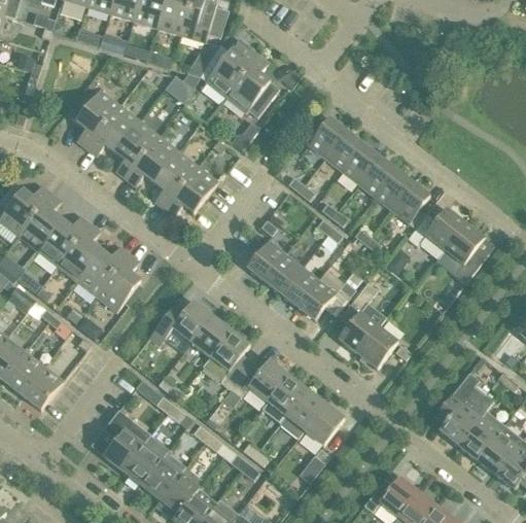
[(0,12),(2,13),(14,18),(20,0),(0,0),(0,12)]
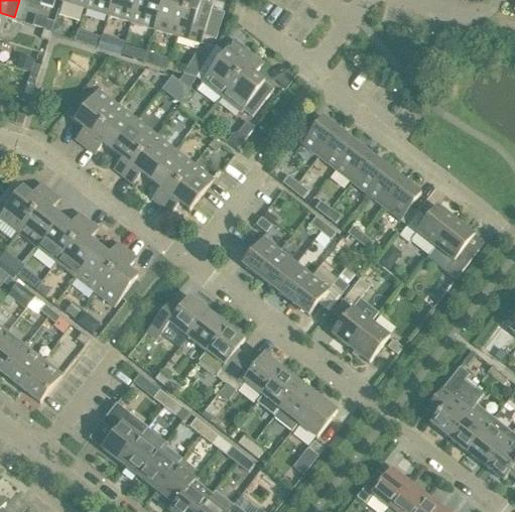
[(85,0),(84,5),(106,12),(110,0),(85,0)]
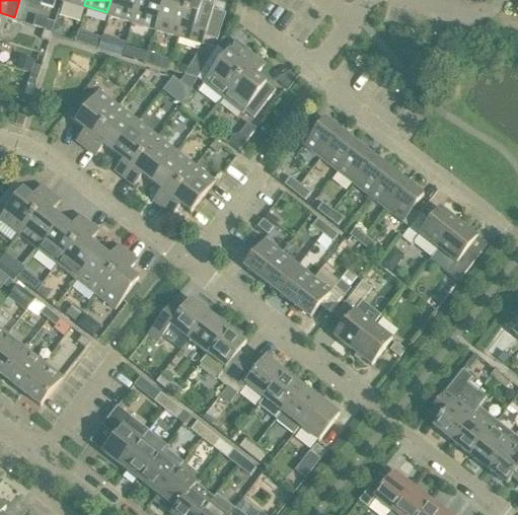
[(111,0),(106,12),(130,19),(136,0),(111,0)]
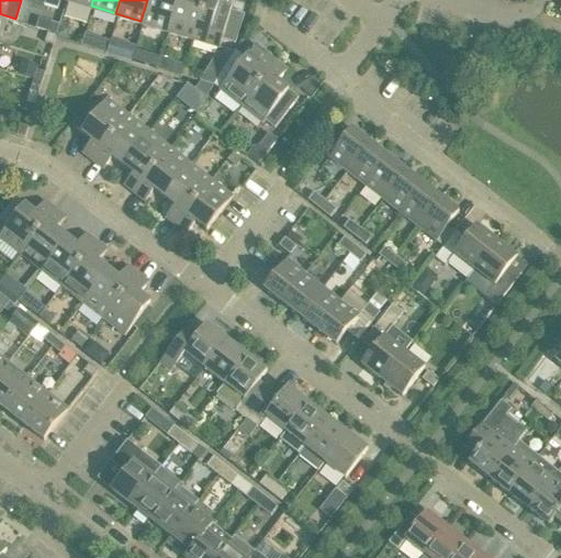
[(147,0),(141,21),(166,29),(175,0),(147,0)]
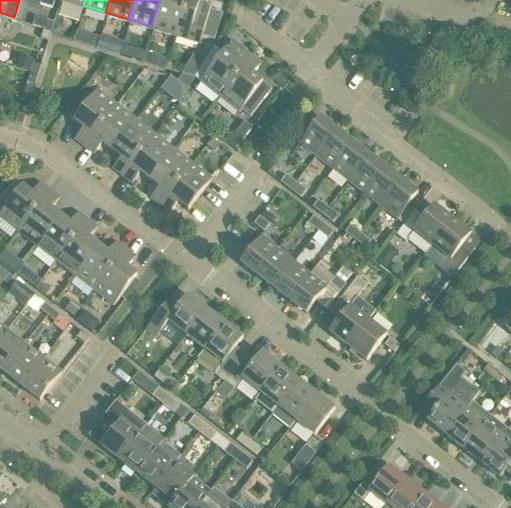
[(159,0),(151,26),(174,34),(184,0),(159,0)]
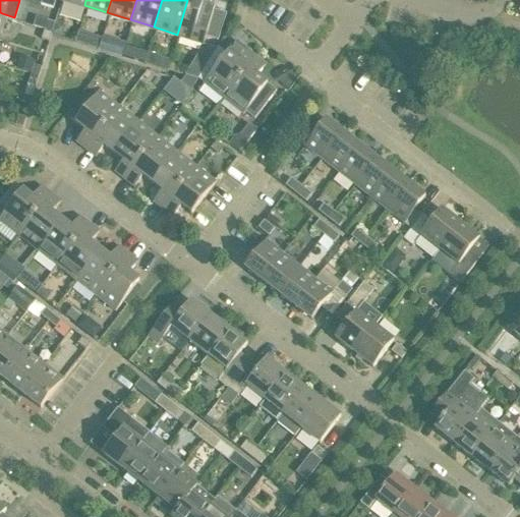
[(187,0),(177,35),(200,42),(204,32),(216,36),(220,22),(224,9),(213,6),(213,4),(200,0),(187,0)]
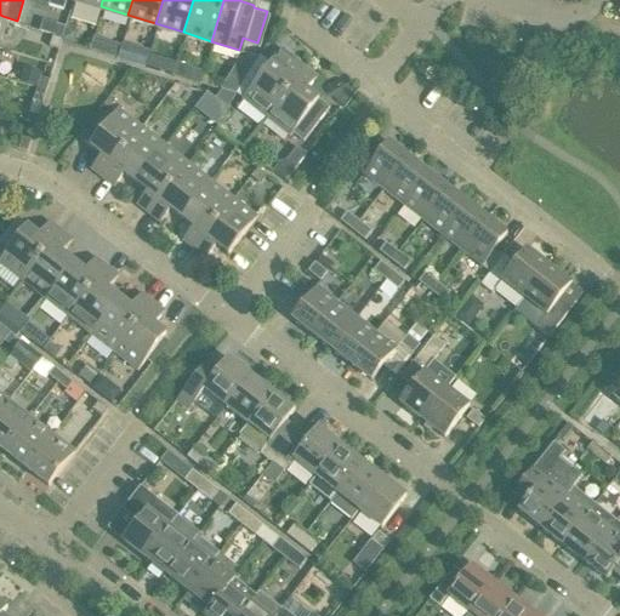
[(55,21),(52,33),(61,35),(64,24),(57,22),(55,21)]
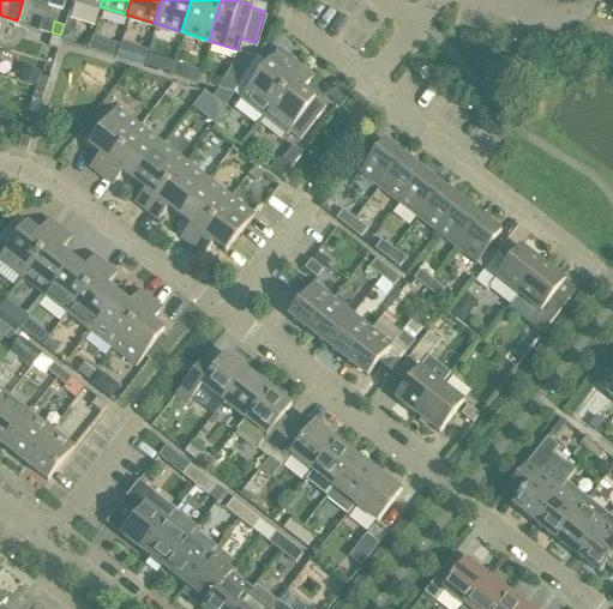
[(65,25),(61,36),(72,38),(73,34),(70,26),(65,25)]
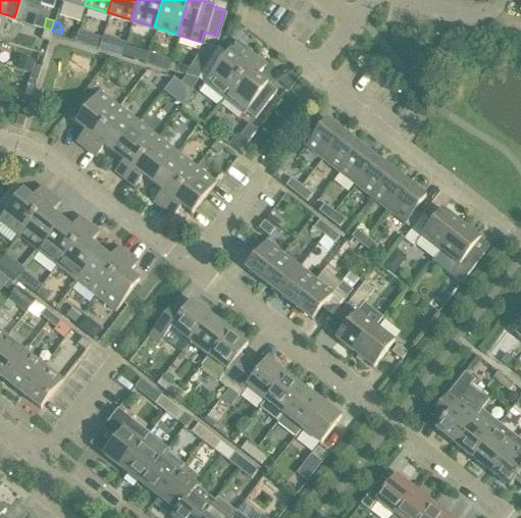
[(48,39),(51,32),(51,30),(44,28),(41,37),(48,39)]
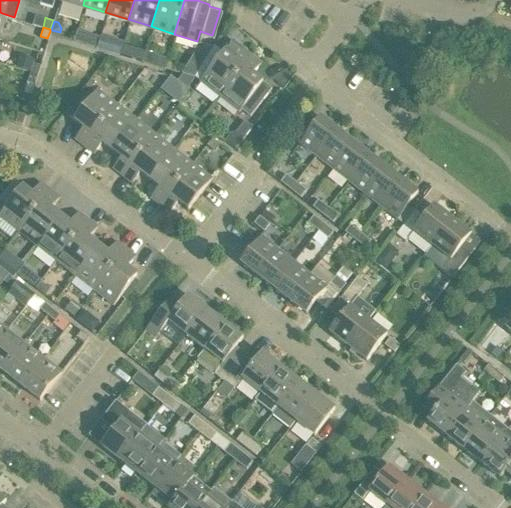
[(73,38),(82,41),(85,31),(76,28),(73,38)]
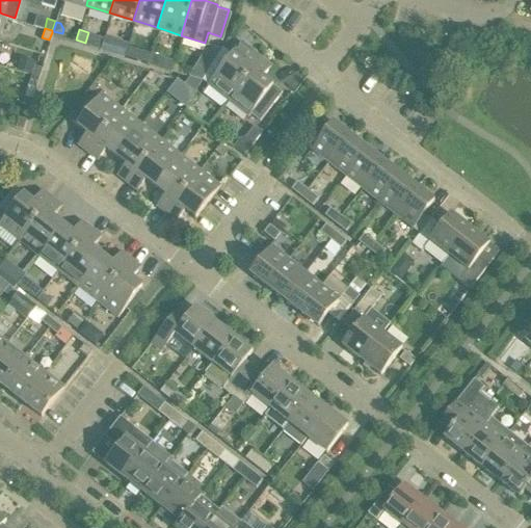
[(221,45),(202,77),(207,82),(207,81),(227,97),(260,54),(249,47),(240,40),(232,50),(231,51),(221,45)]
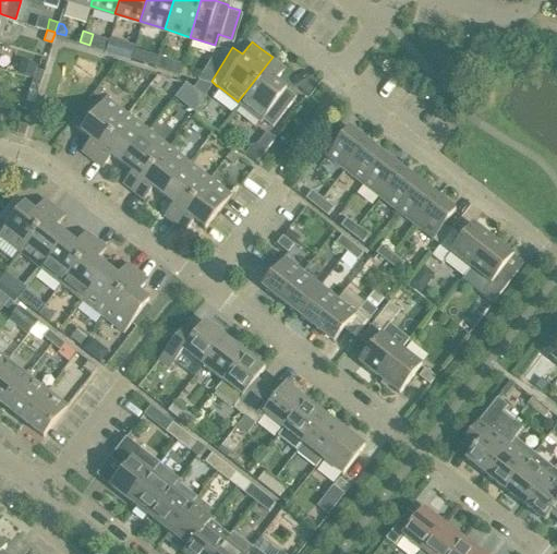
[(119,53),(129,57),(131,50),(121,47),(119,53)]
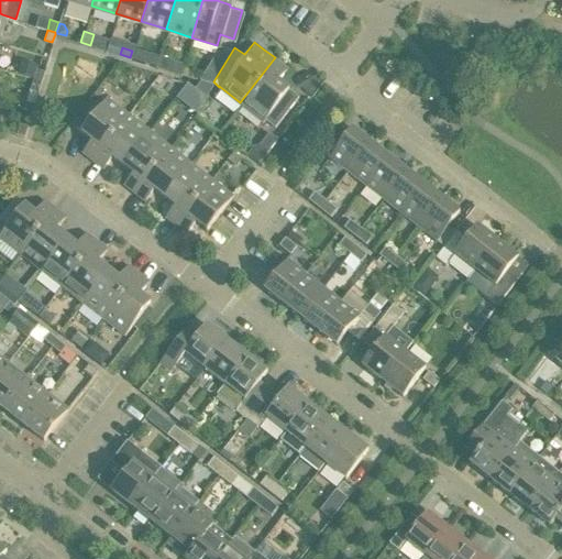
[(275,57),(240,102),(261,119),(263,117),(274,125),(276,123),(281,117),(298,95),(287,86),(276,77),(285,66),(275,57)]
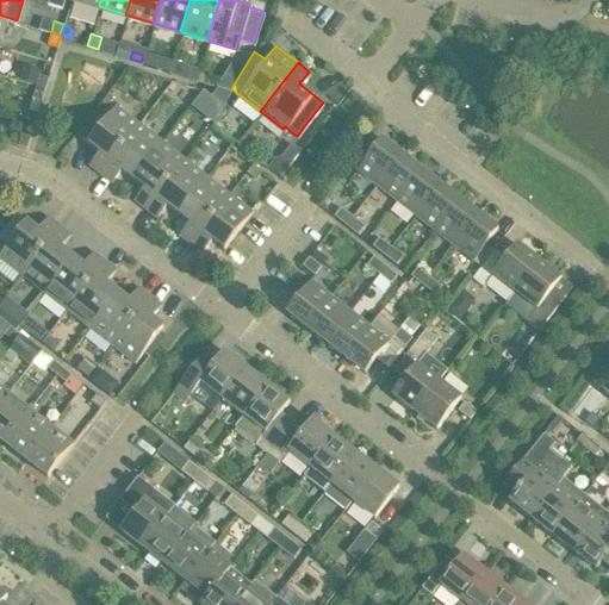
[(188,63),(185,75),(196,79),(200,67),(188,63)]
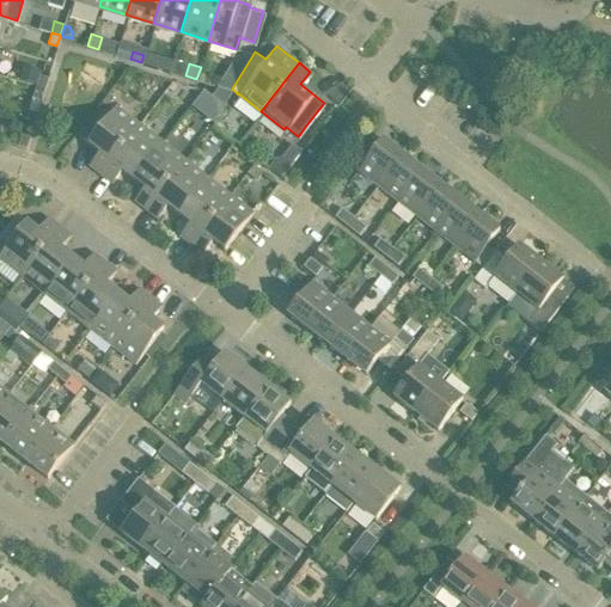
[(22,66),(19,77),(35,81),(38,71),(22,66)]
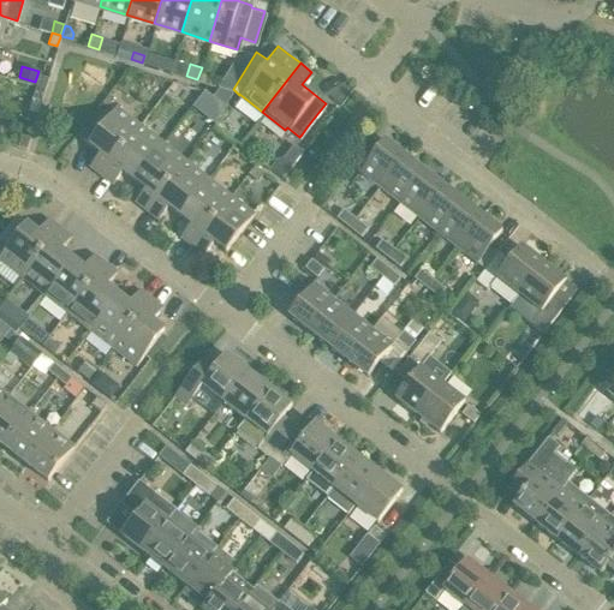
[(48,76),(39,73),(35,84),(45,87),(48,76)]
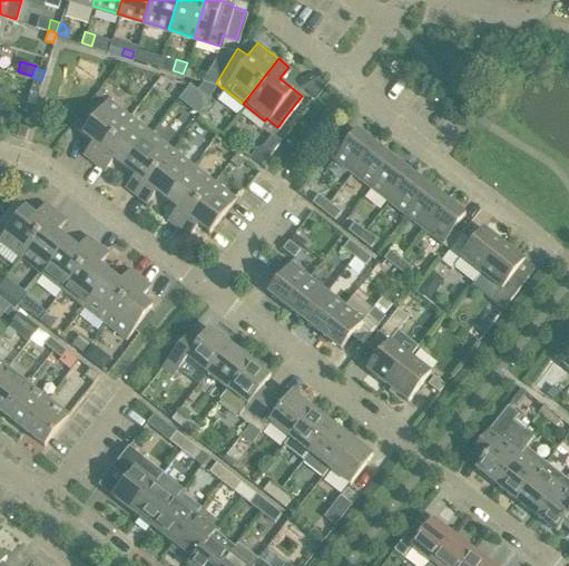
[(29,89),(38,91),(41,80),(32,78),(29,89)]
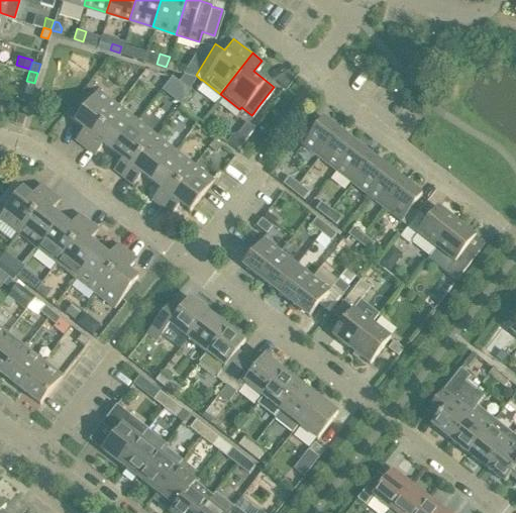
[(195,77),(186,73),(180,80),(189,86),(195,77)]
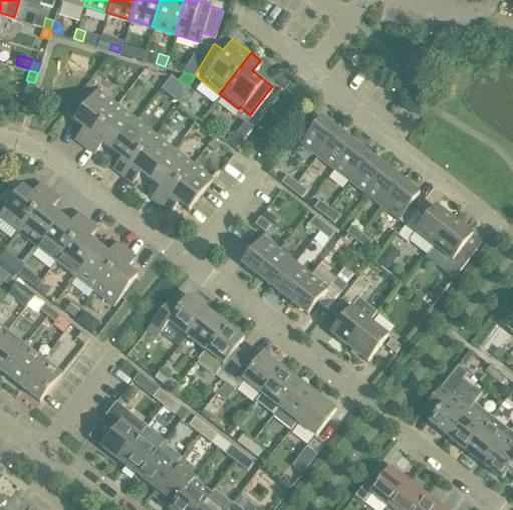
[(178,99),(186,86),(171,74),(161,86),(178,99)]
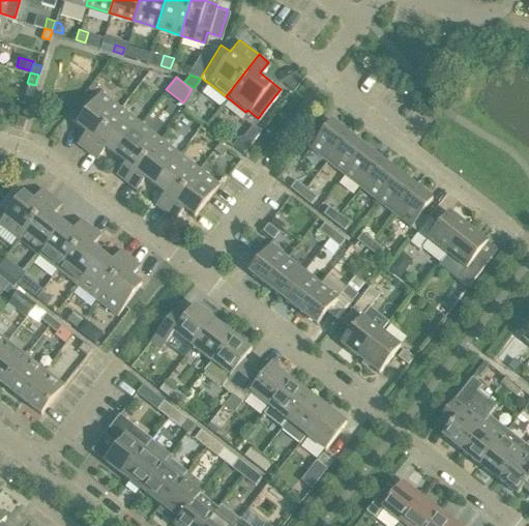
[(92,80),(87,86),(92,89),(97,83),(92,80)]
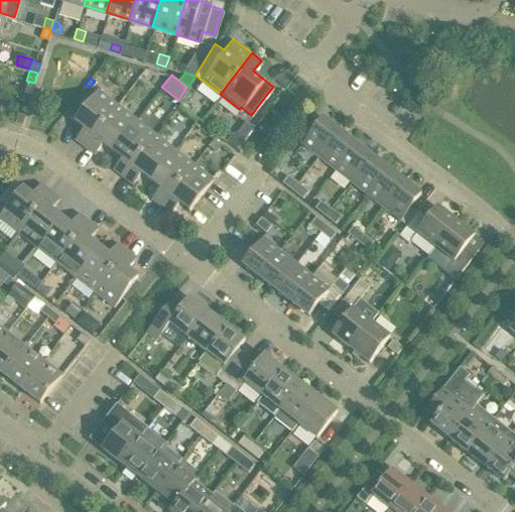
[(117,104),(97,89),(83,106),(79,103),(69,115),(84,127),(75,138),(85,145),(117,104)]
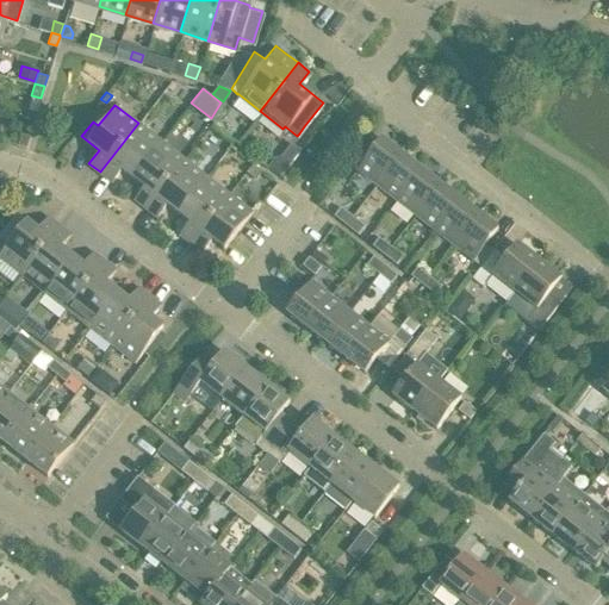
[(120,167),(132,176),(160,139),(138,123),(100,172),(111,180),(120,167)]
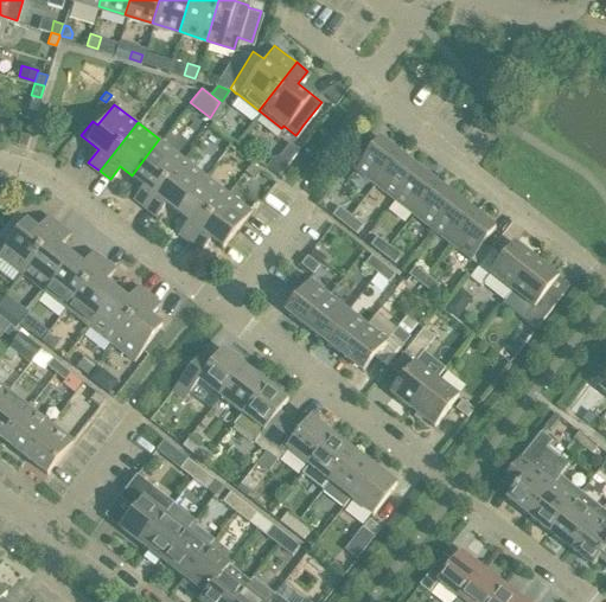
[(20,130),(17,142),(24,145),(27,133),(20,130)]
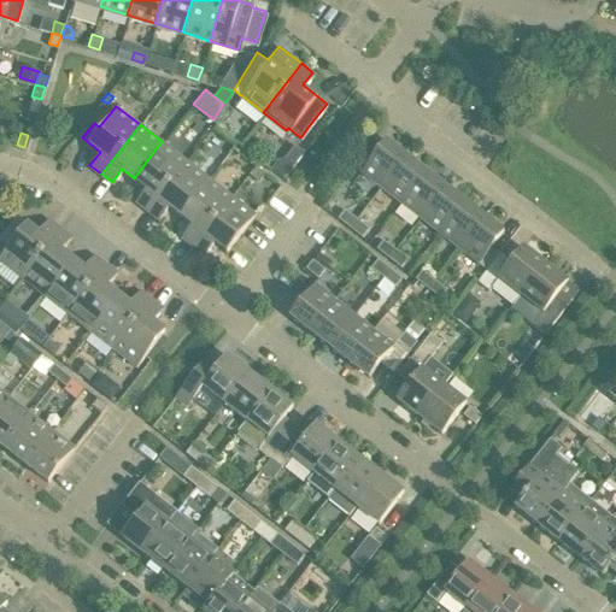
[(359,168),(379,183),(404,152),(383,136),(359,168)]
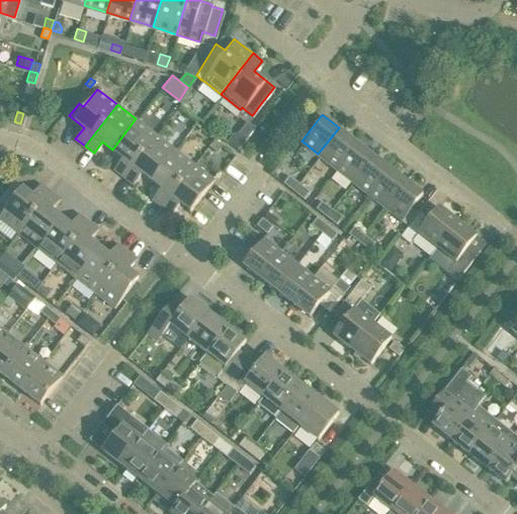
[(122,158),(114,169),(123,176),(156,134),(136,118),(112,150),(122,158)]
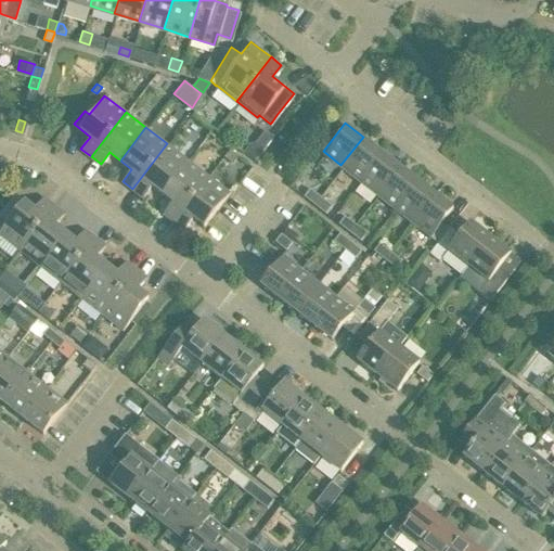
[(340,165),(359,179),(381,151),(363,137),(340,165)]
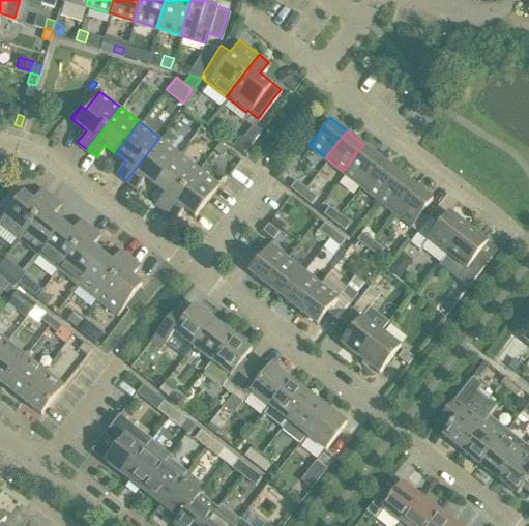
[(242,150),(252,139),(244,133),(242,135),(238,136),(233,143),(242,150)]
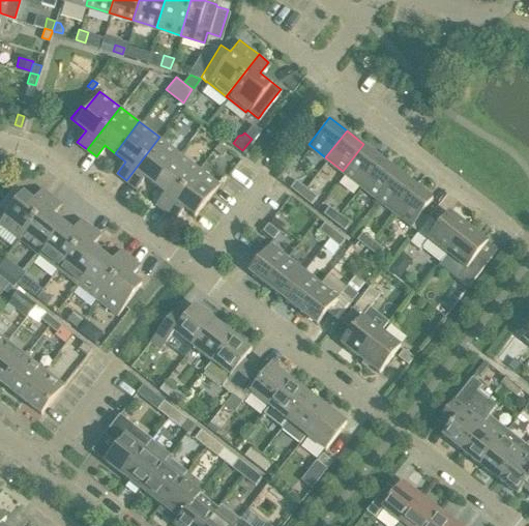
[(144,176),(154,183),(179,152),(159,137),(126,180),(136,187),(144,176)]
